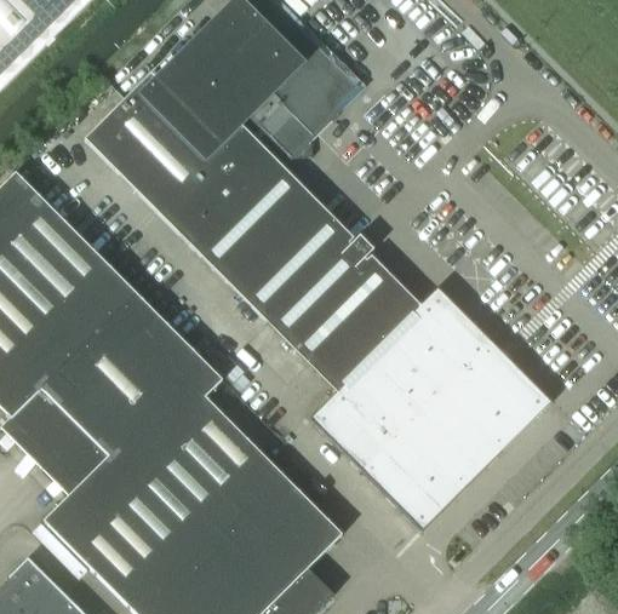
[(0,0),(0,91),(91,0),(0,0)]
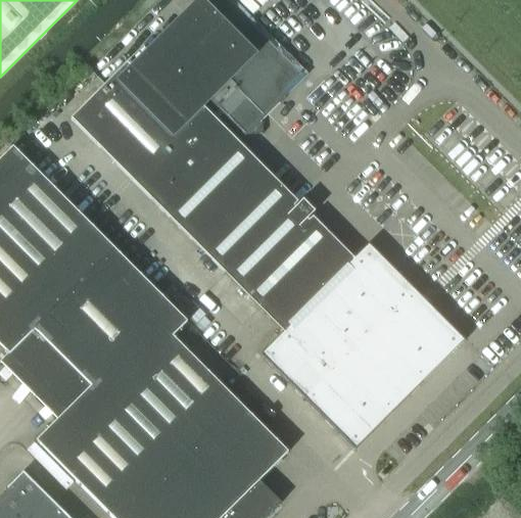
[(310,71),(239,0),(197,0),(148,47),(145,43),(73,115),(234,278),(306,206),(240,140),(248,132),(265,130),(264,116),(310,71)]
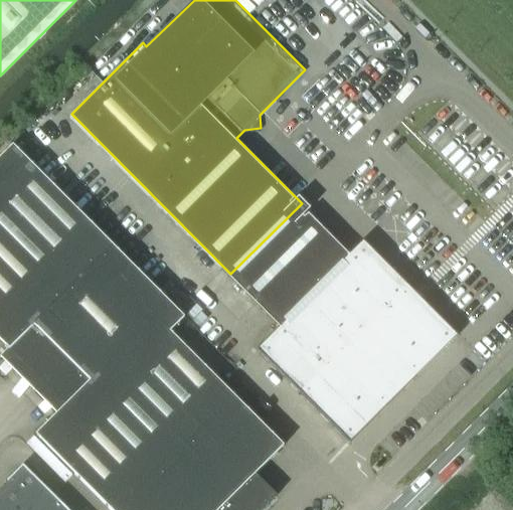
[(0,155),(0,336),(10,346),(65,402),(80,417),(171,328),(185,314),(14,142),(0,155)]
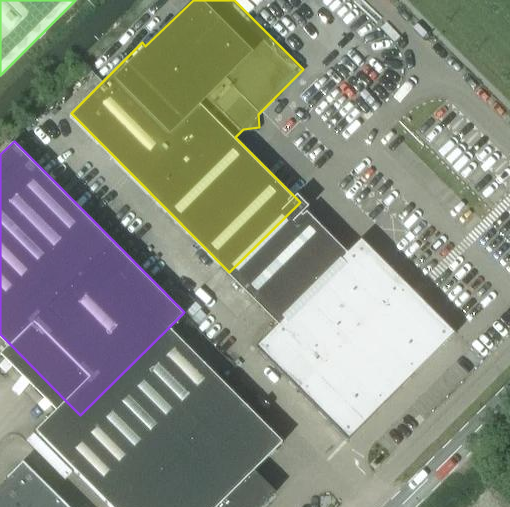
[(300,202),(229,272),(278,322),(256,344),(348,437),(456,330),(362,236),(348,249),(300,202)]
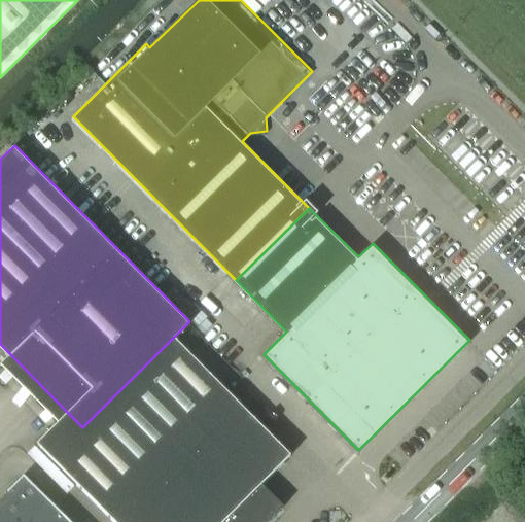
[(266,521),(284,503),(263,482),(291,453),(175,336),(82,427),(67,412),(37,442),(117,521),(266,521)]
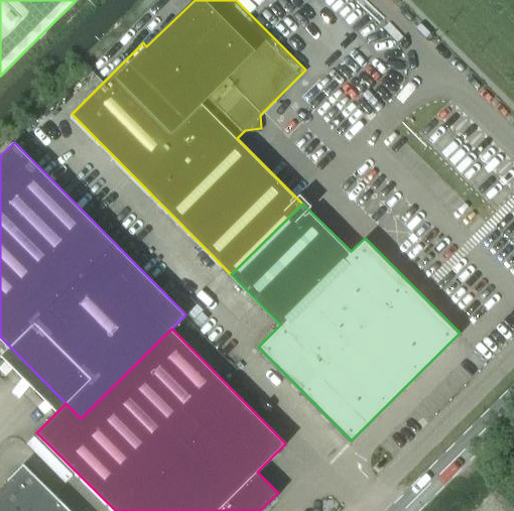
[(0,492),(19,510),(36,510),(54,494),(23,464),(6,481),(0,486),(0,492)]
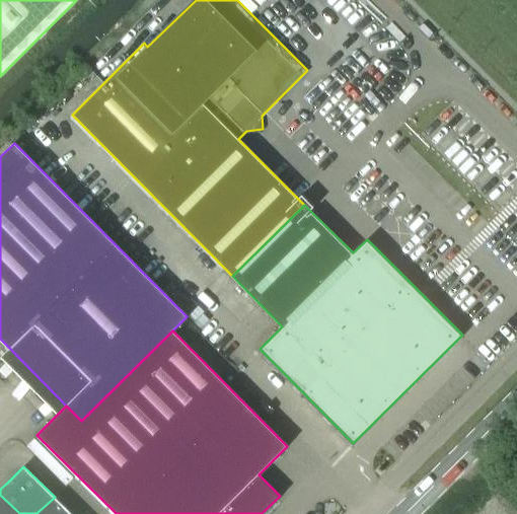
[(0,513),(19,513),(0,495),(0,513)]
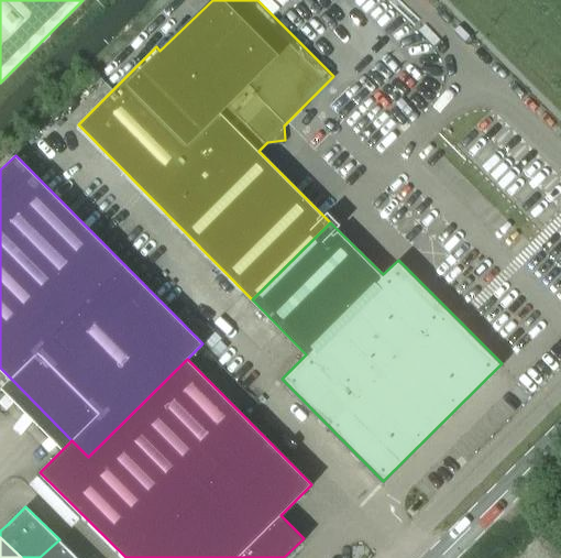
[(40,557),(78,557),(59,539),(40,557)]
